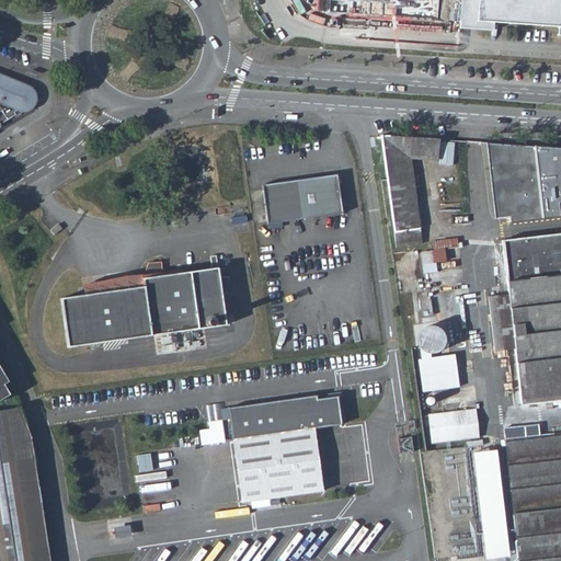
[(336,0),(336,12),(352,13),(352,15),(353,16),(460,22),(460,0),(336,0)]
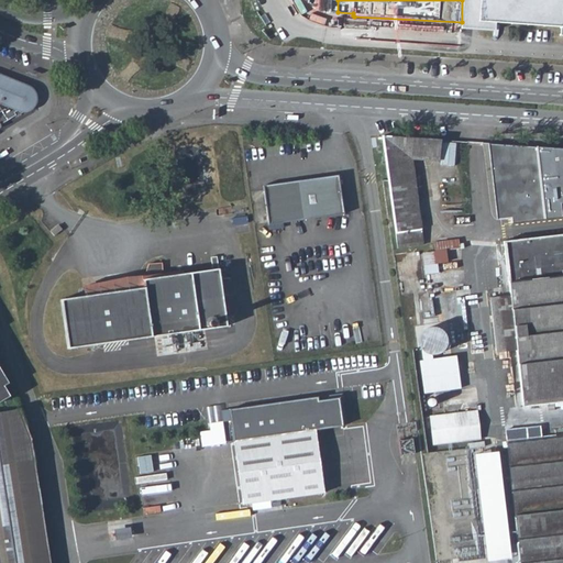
[(562,0),(462,0),(462,22),(494,24),(559,28),(562,28),(562,0)]
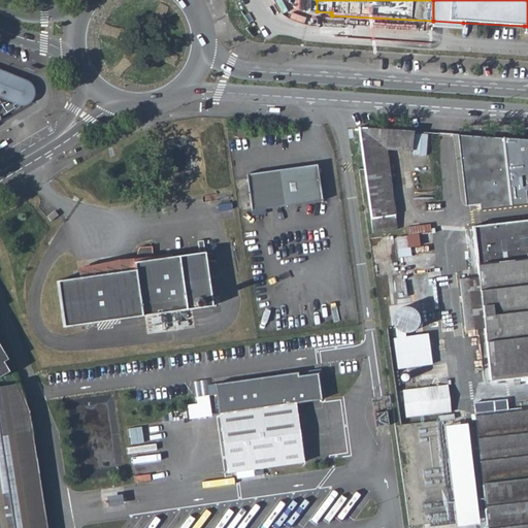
[(309,11),(308,22),(332,23),(332,15),(331,14),(316,14),(317,11),(309,11)]
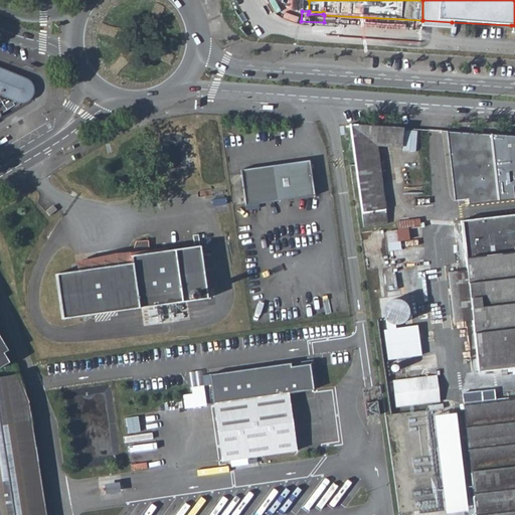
[(422,20),(421,28),(452,30),(452,22),(422,20)]
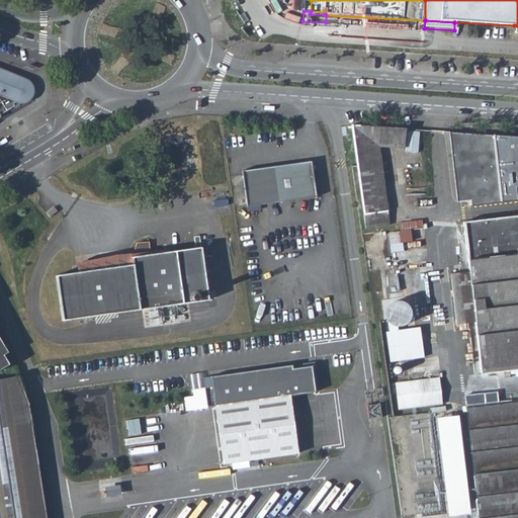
[(24,82),(22,81),(0,71),(0,114),(13,107),(11,104),(17,101),(19,105),(21,105),(23,104),(25,103),(27,101),(28,99),(29,96),(30,93),(29,91),(29,88),(27,85),(25,83),(24,82)]
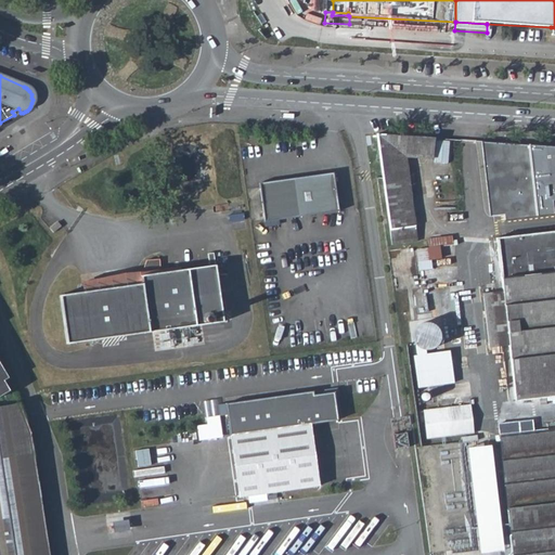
[(447,139),(376,133),(390,231),(415,227),(405,158),(444,162),(447,139)]
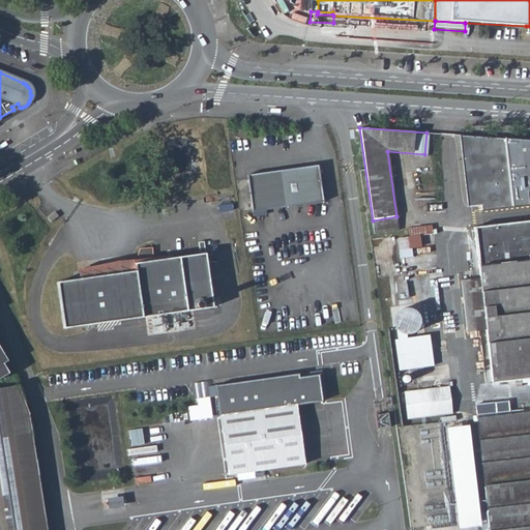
[(529,138),(521,138),(518,179),(529,180),(529,138)]
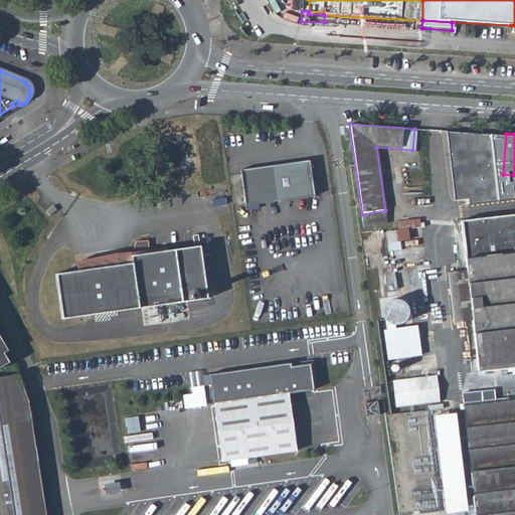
[(240,173),(245,206),(315,196),(310,160),(246,169),(246,172),(240,173)]
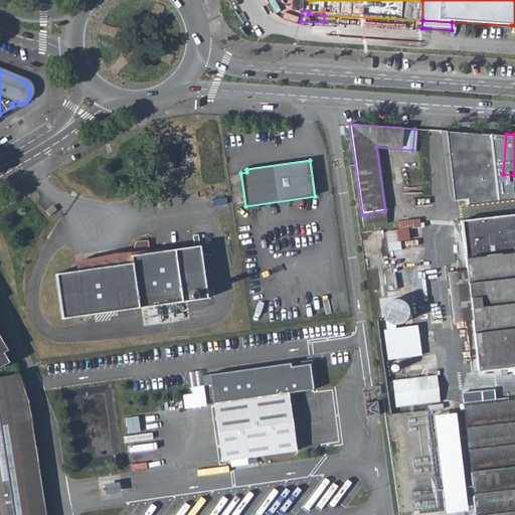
[(53,205),(46,211),(49,215),(56,209),(53,205)]
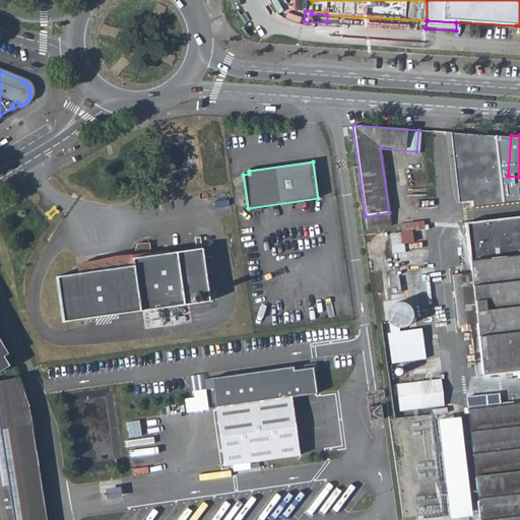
[(519,217),(465,223),(471,273),(477,326),(483,375),(519,371),(519,217)]
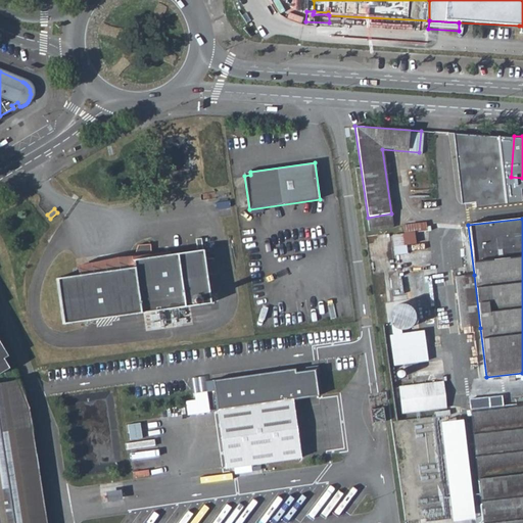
[(406,232),(393,234),(396,253),(409,252),(408,243),(428,240),(426,221),(405,224),(406,232)]
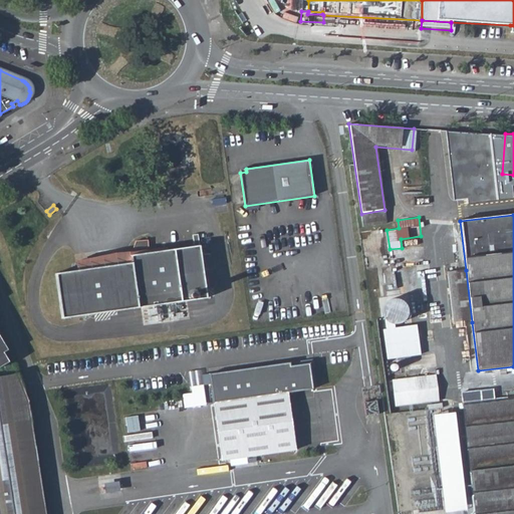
[(133,249),(149,247),(148,239),(136,240),(133,249)]
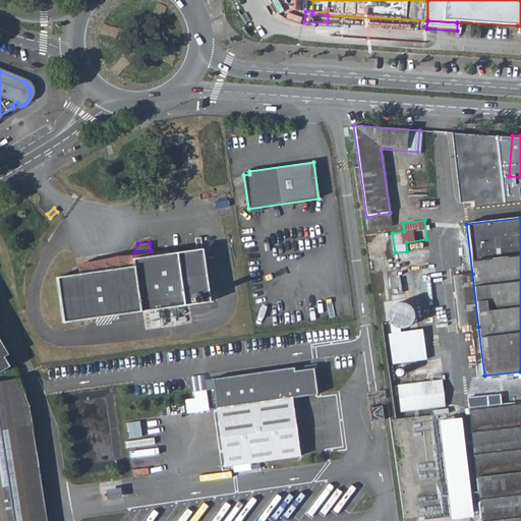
[(132,258),(133,266),(56,277),(63,323),(210,301),(203,248),(196,249),(132,258)]
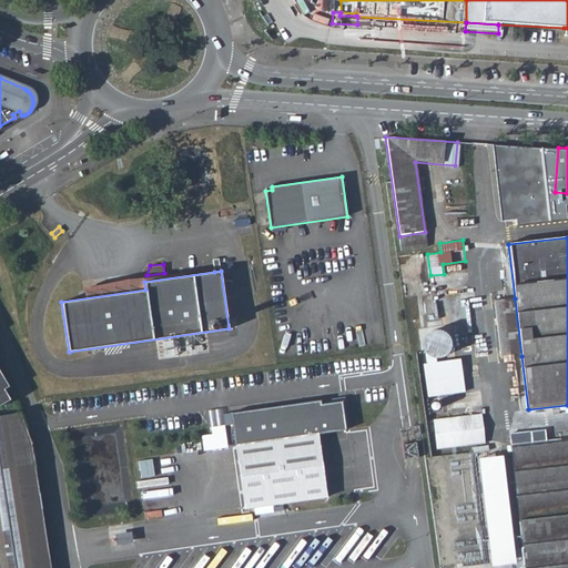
[(515,298),(493,302),(499,359),(521,356),(515,298)]
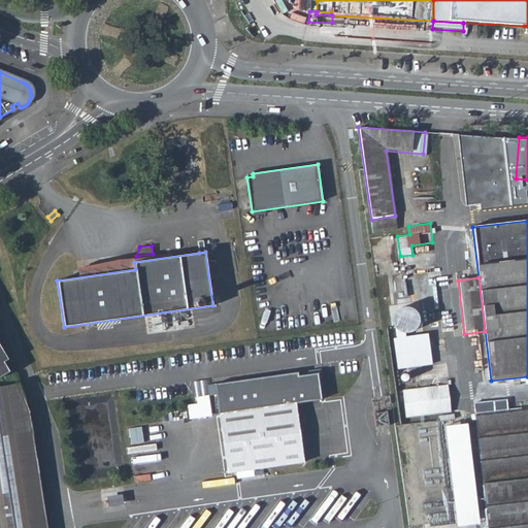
[(193,383),(194,397),(208,395),(206,381),(193,383)]
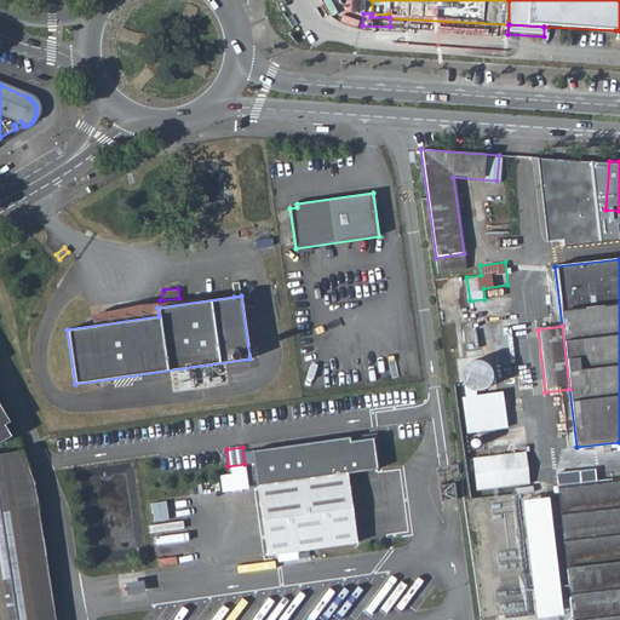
[(524,451),(472,459),(477,491),(529,483),(524,451)]
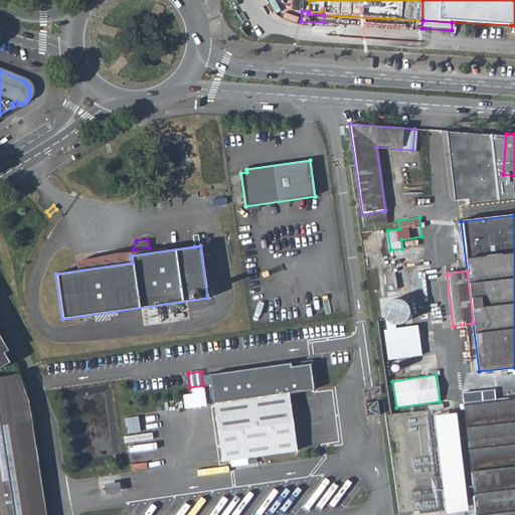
[(0,514),(47,514),(46,506),(42,481),(30,403),(19,375),(0,380),(0,514)]
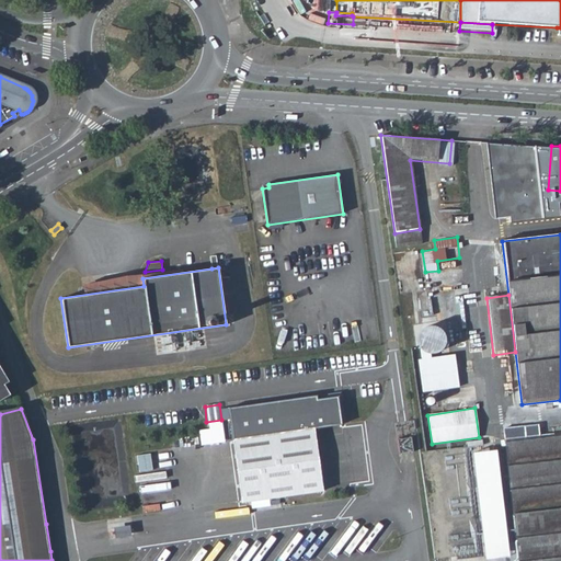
[(538,425),(503,430),(518,560),(560,560),(560,433),(539,436),(538,425)]
